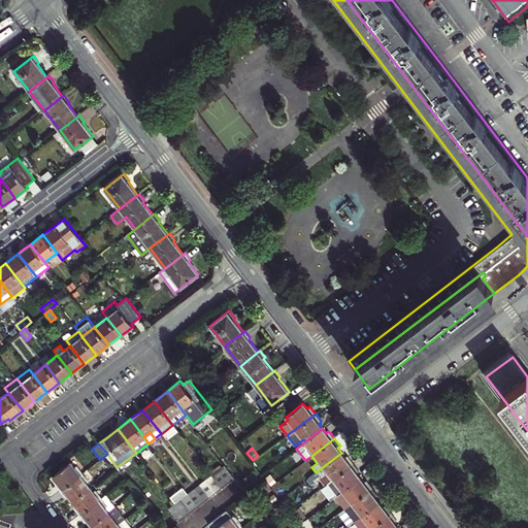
[(316,472),(325,485),(353,463),(351,459),(348,456),(344,458),(341,453),(316,472)]
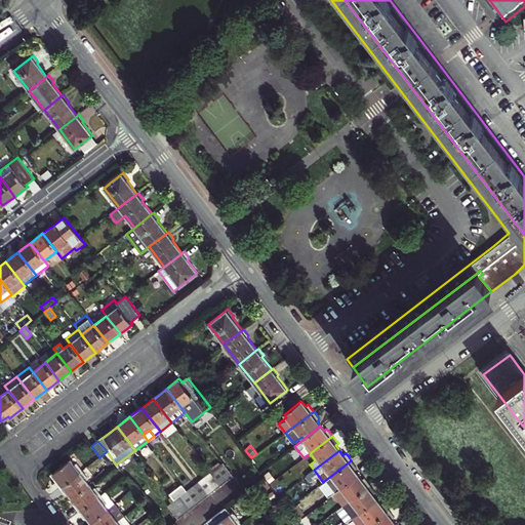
[(70,459),(53,473),(57,478),(54,480),(57,484),(61,487),(82,471),(76,463),(74,465),(70,459)]
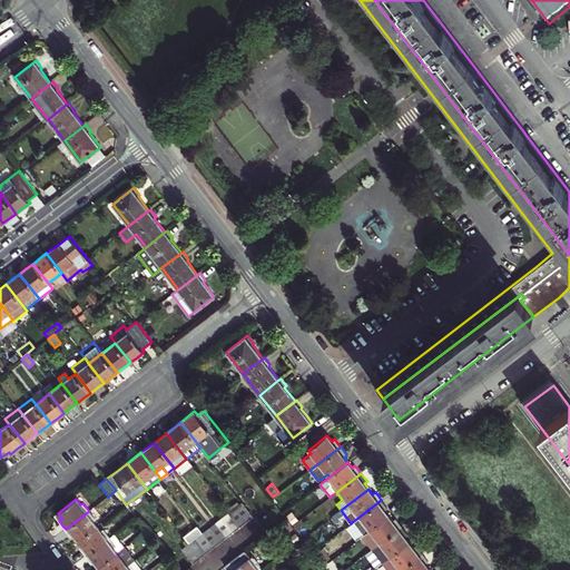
[(351,523),(346,527),(356,540),(362,536),(389,516),(384,510),(387,508),(384,503),(381,500),(351,523)]
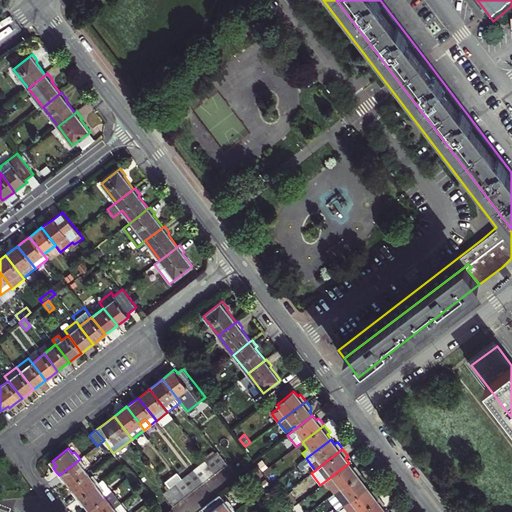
[(228,464),(218,451),(212,456),(222,468),(228,464)]
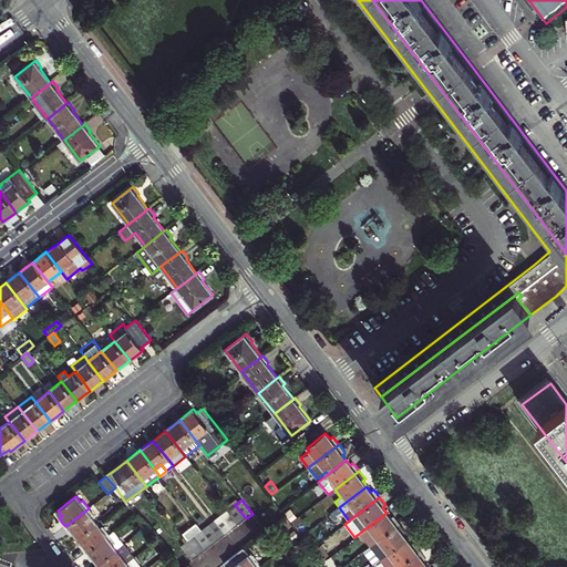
[(246,518),(235,505),(228,509),(239,524),(246,518)]
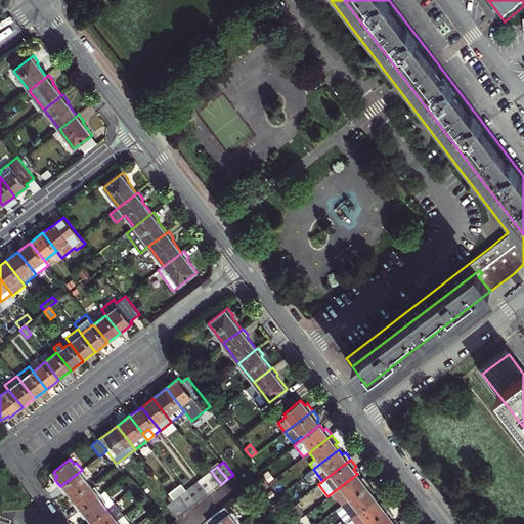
[(63,490),(66,494),(69,491),(73,496),(89,484),(85,479),(88,477),(82,470),(60,486),(63,490)]
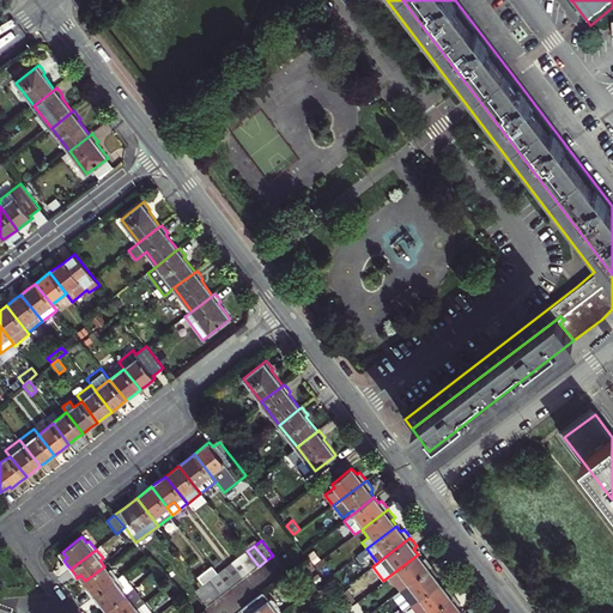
[(259,566),(247,551),(240,557),(252,572),(259,566)]
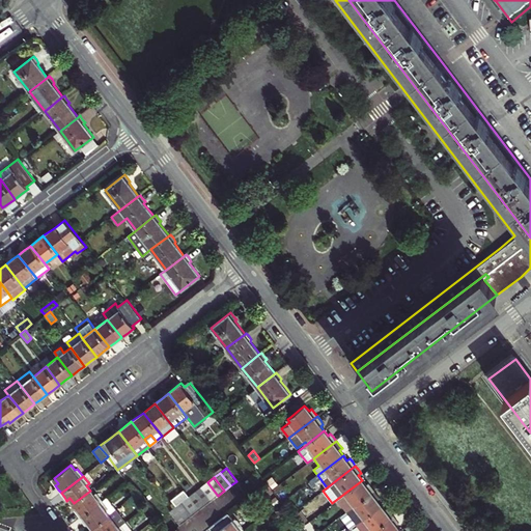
[(266,481),(272,490),(278,485),(272,477),(266,481)]
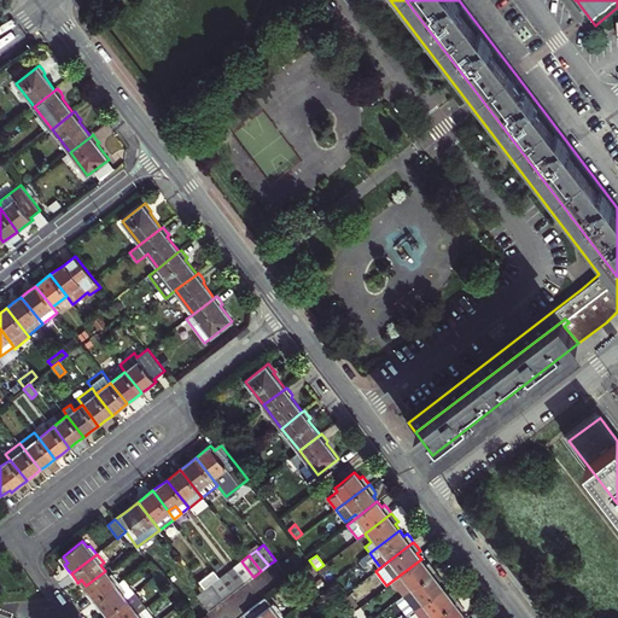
[(392,581),(403,595),(436,571),(432,566),(429,563),(425,565),(421,559),(392,581)]
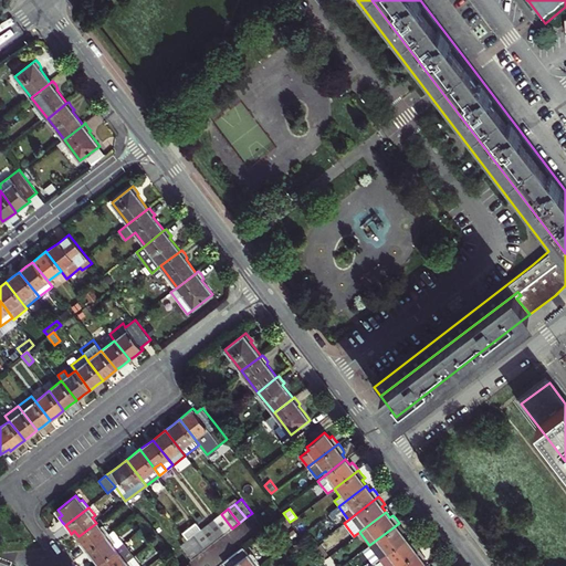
[(232,528),(221,514),(215,519),(226,533),(232,528)]
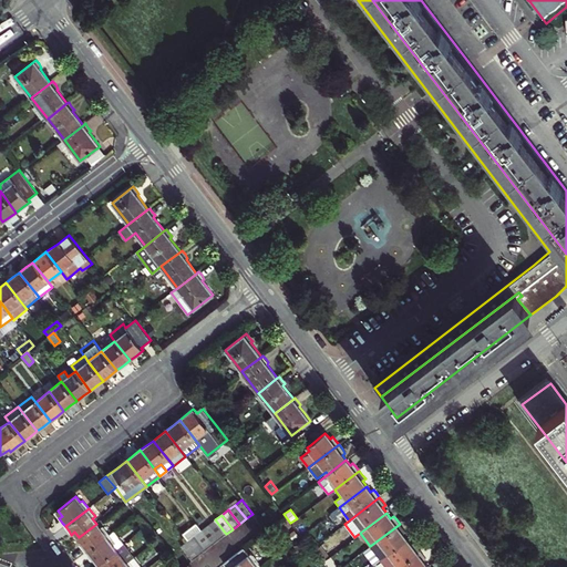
[(226,534),(215,519),(208,525),(219,539),(226,534)]
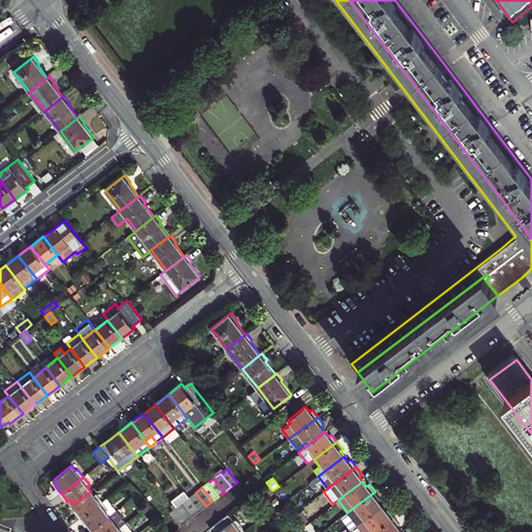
[(184,490),(171,501),(177,507),(183,502),(189,498),(184,490)]
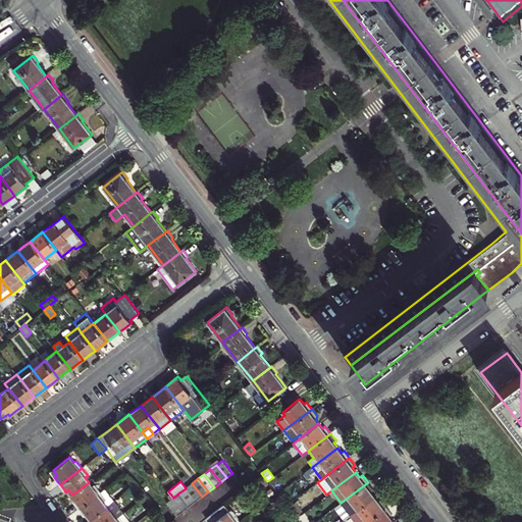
[(273,485),(279,492),(283,488),(278,481),(273,485)]
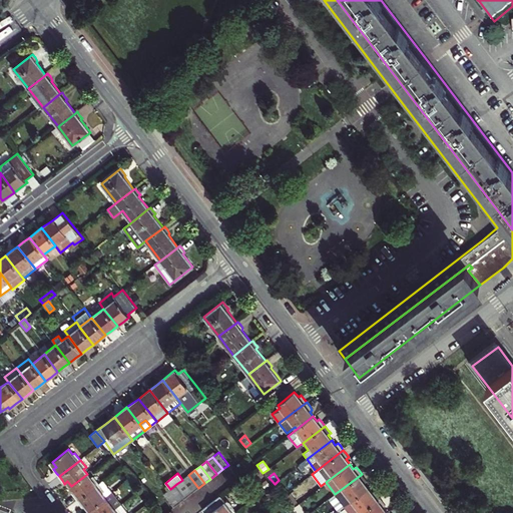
[(74,491),(71,493),(73,495),(77,500),(98,484),(93,476),(91,478),(87,474),(71,486),(74,491)]
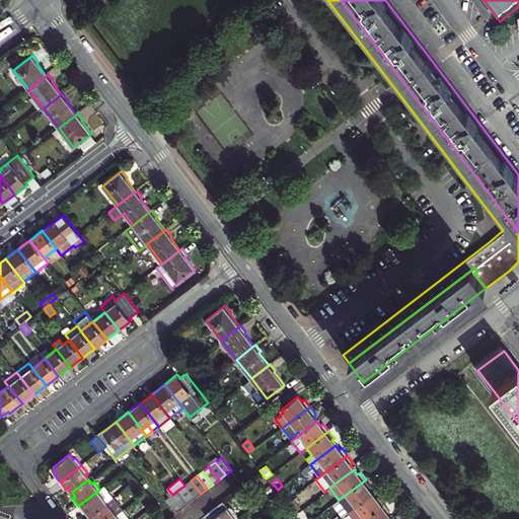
[(342,517),(348,512),(372,494),(368,489),(371,487),(369,483),(366,479),(339,500),(332,505),(342,517)]
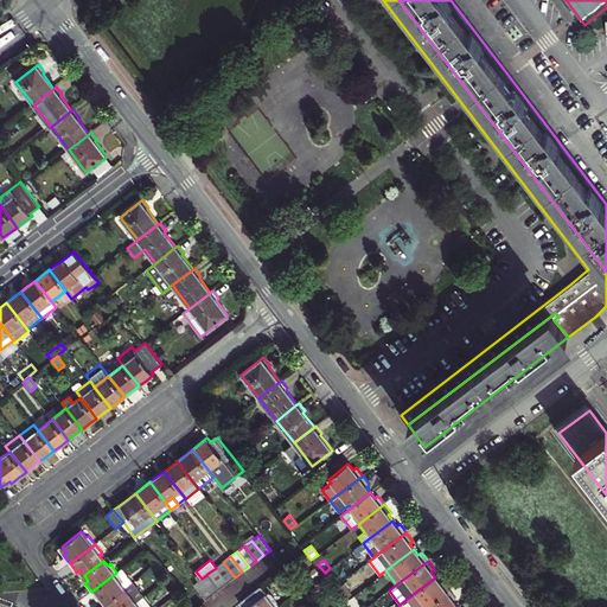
[(235,577),(223,562),(216,568),(228,582),(235,577)]
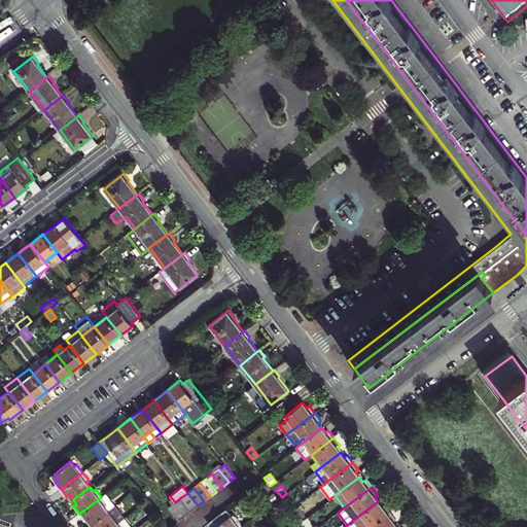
[(88,519),(92,524),(115,505),(106,493),(101,497),(79,514),(82,518),(84,521),(88,519)]
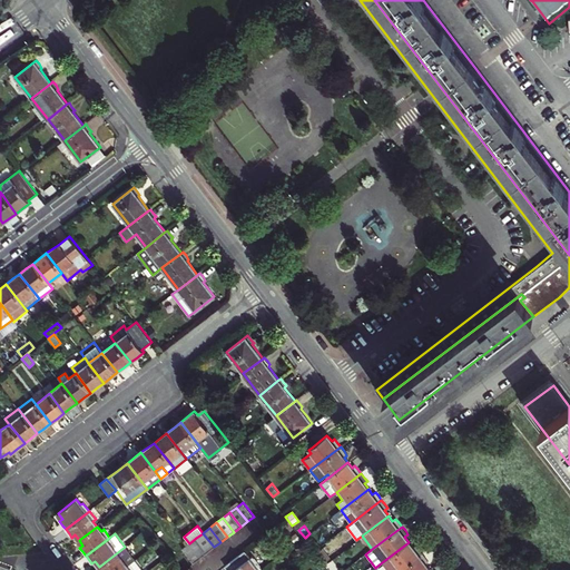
[(196,538),(207,552),(214,547),(203,533),(196,538)]
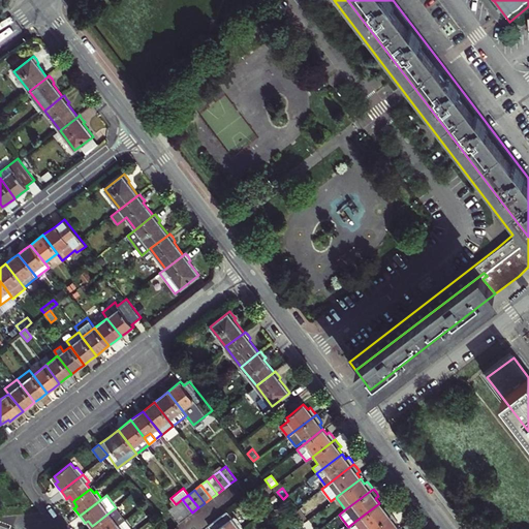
[(176,504),(186,518),(192,512),(182,499),(176,504)]
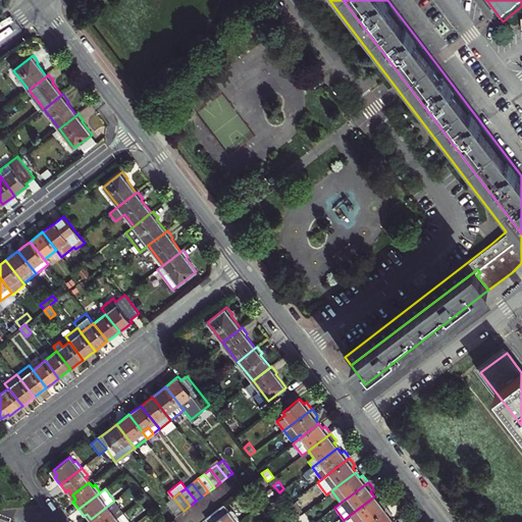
[(374,497),(350,515),(355,521),(365,521),(386,507),(383,503),(381,499),(378,502),(374,497)]
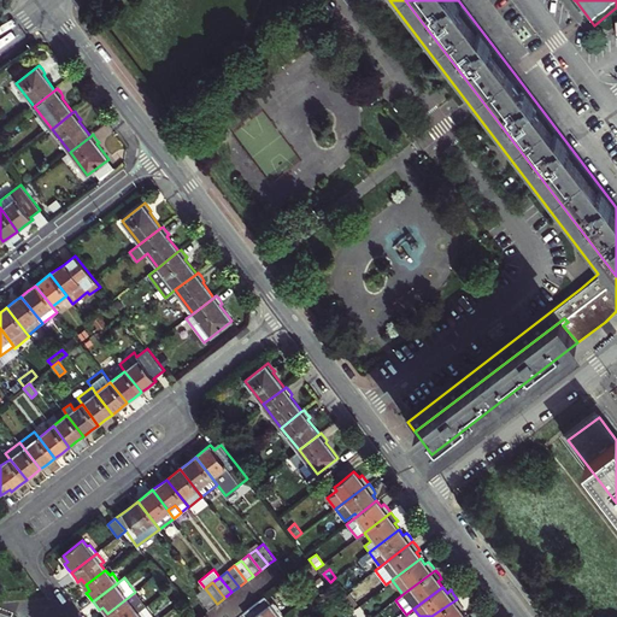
[(205,588),(197,594),(209,610),(217,604),(205,588)]
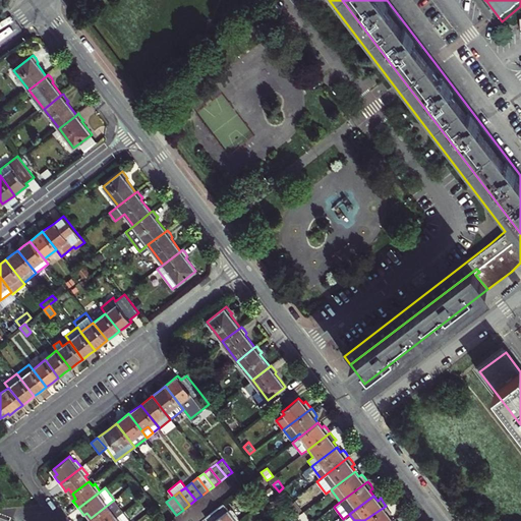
[(114,500),(91,518),(93,520),(111,520),(123,512),(114,500)]
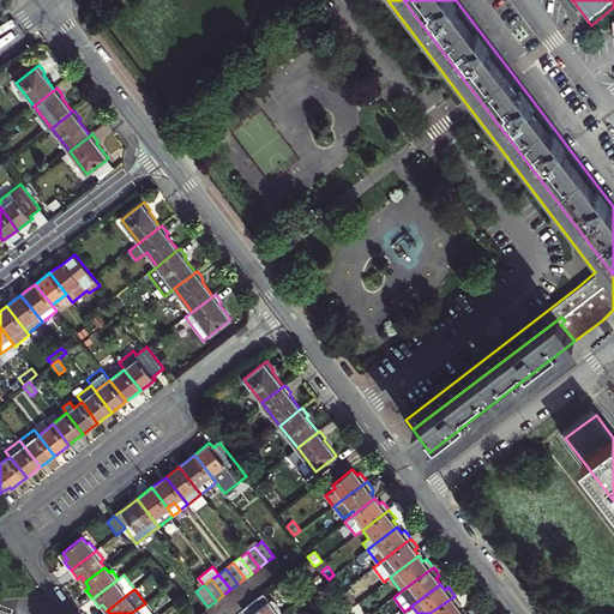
[(347,590),(339,596),(348,607),(355,601),(347,590)]
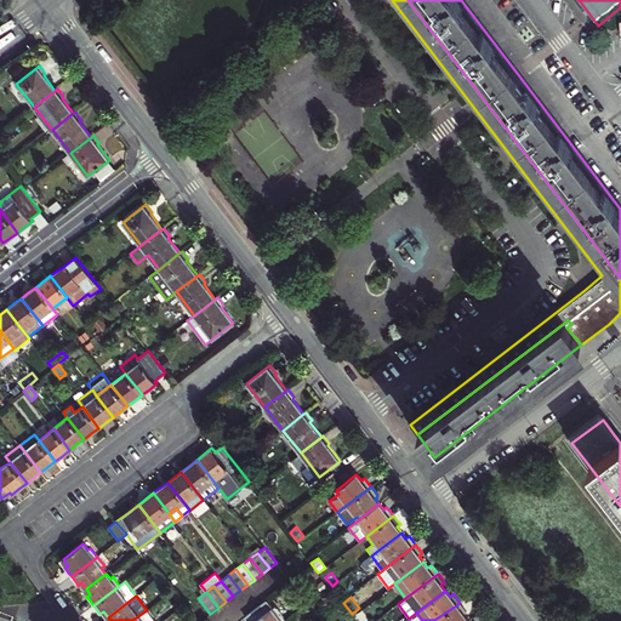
[(281,620),(277,615),(273,617),(263,603),(262,604),(255,609),(248,615),(246,616),(249,620),(281,620)]
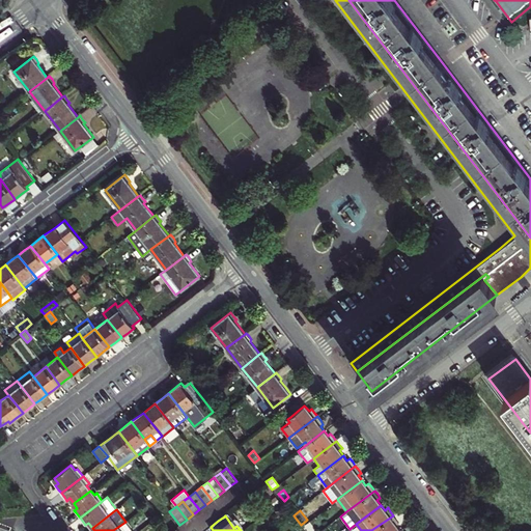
[(371,530),(397,530),(400,530),(396,525),(399,523),(396,519),(393,515),(371,530)]
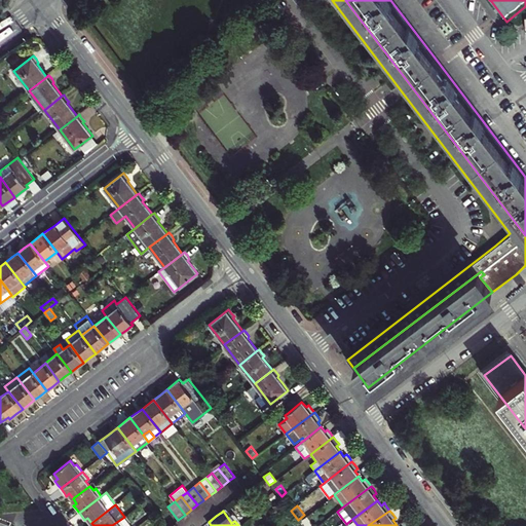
[(130,525),(124,517),(112,525),(130,525)]
